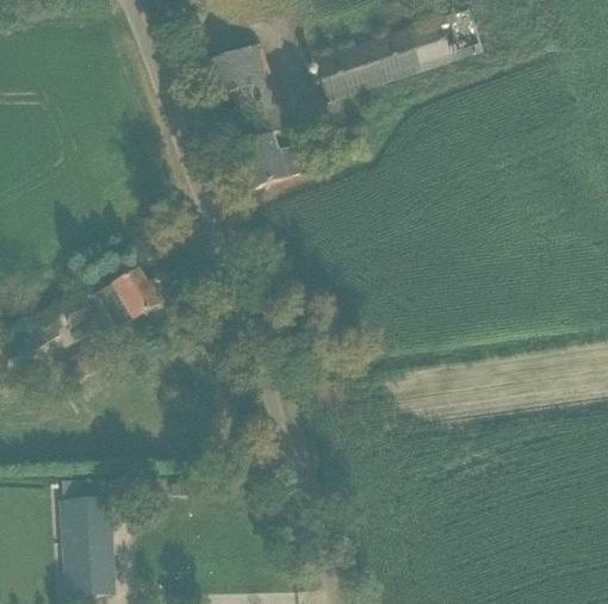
[(483,50),(470,8),(315,57),(328,99),(483,50)]
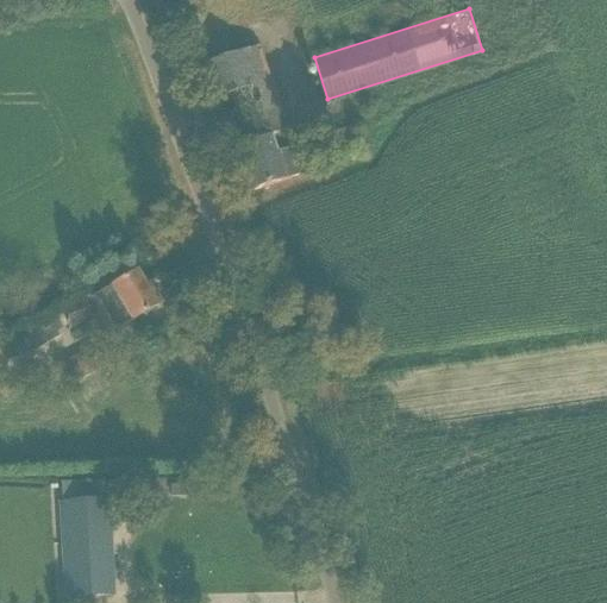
[(204,61),(248,189),(305,170),(295,144),(260,43),(204,61)]
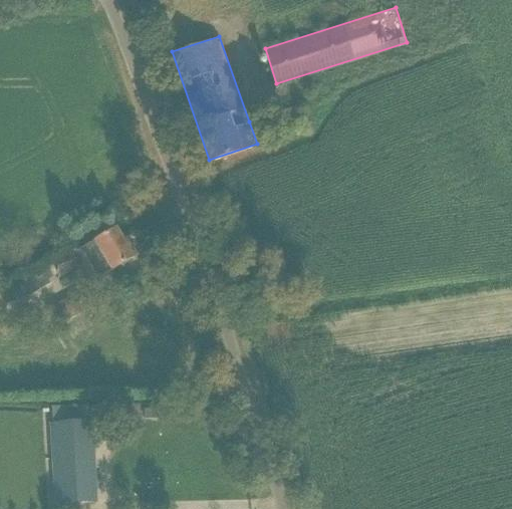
[(81,246),(77,249),(75,246),(54,256),(61,274),(82,264),(91,279),(98,275),(138,252),(131,239),(126,241),(117,225),(81,246)]
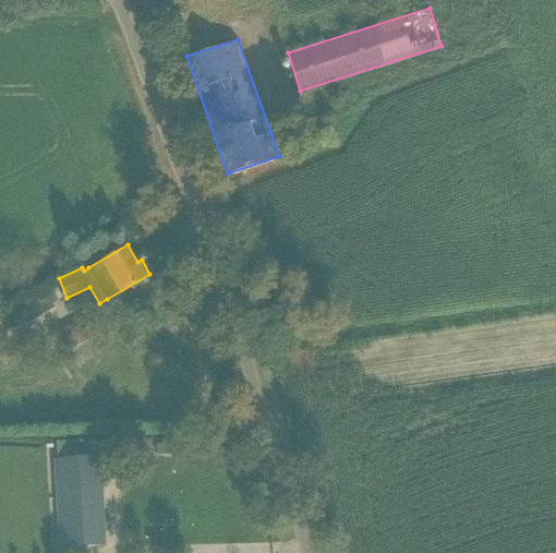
[(50,284),(0,311),(0,317),(7,329),(19,323),(20,325),(57,304),(55,301),(59,298),(50,284)]
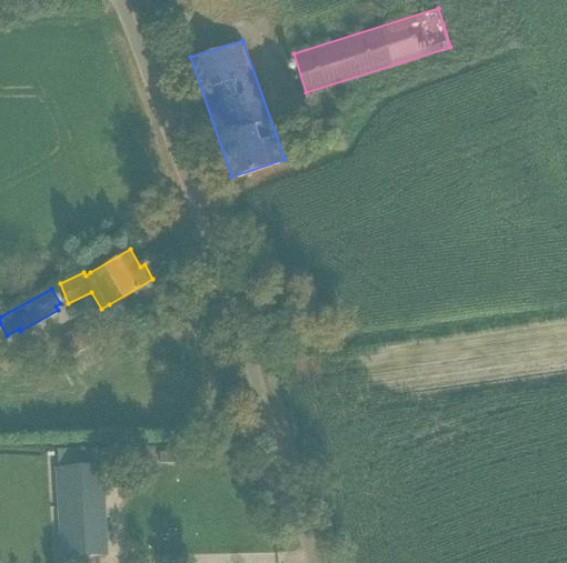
[(58,466),(63,554),(107,552),(102,463),(58,466)]
